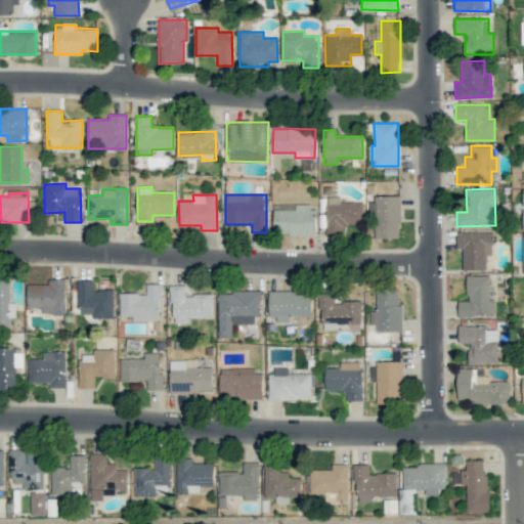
[(400,195),(370,195),(370,217),(375,217),(375,237),(399,238),(400,195)]
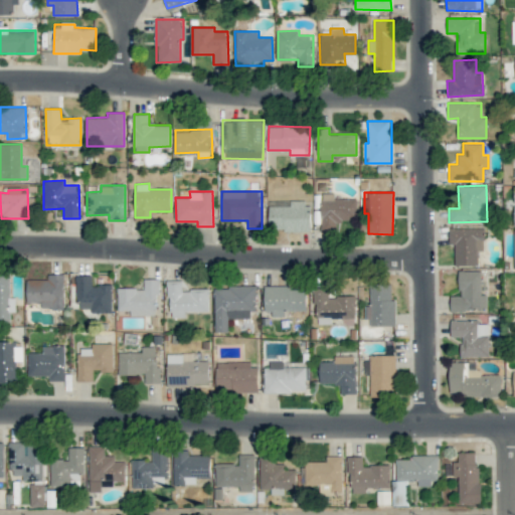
[(334,199),(334,193),(320,193),(321,230),(338,230),(337,220),(357,220),(357,198),(334,199)]
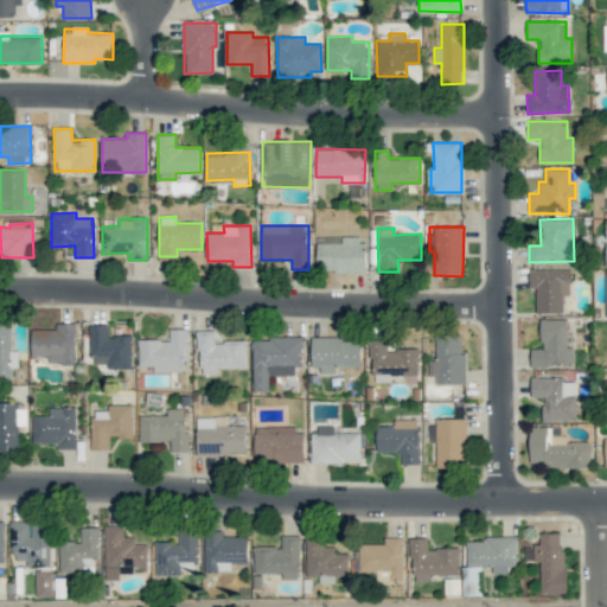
[(317,243),(318,273),(365,272),(364,236),(343,236),(343,243),(317,243)]
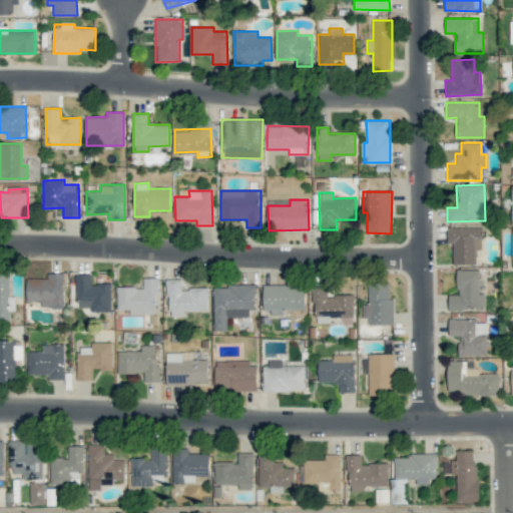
[(452,242),(453,265),(475,265),(475,249),(482,249),(482,226),(447,227),(448,242),(452,242)]
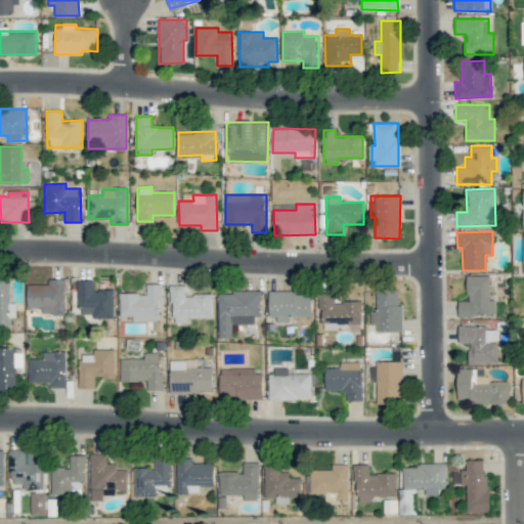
[(459,316),(494,315),(494,300),(489,300),(489,275),(467,275),(467,301),(457,301),(459,316)]
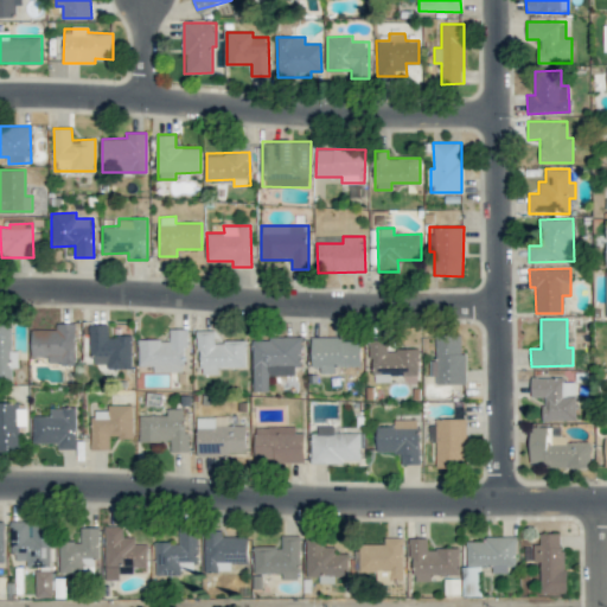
[(0,323),(0,342),(0,378),(12,378),(12,368),(19,368),(18,350),(12,350),(11,323),(0,323)]
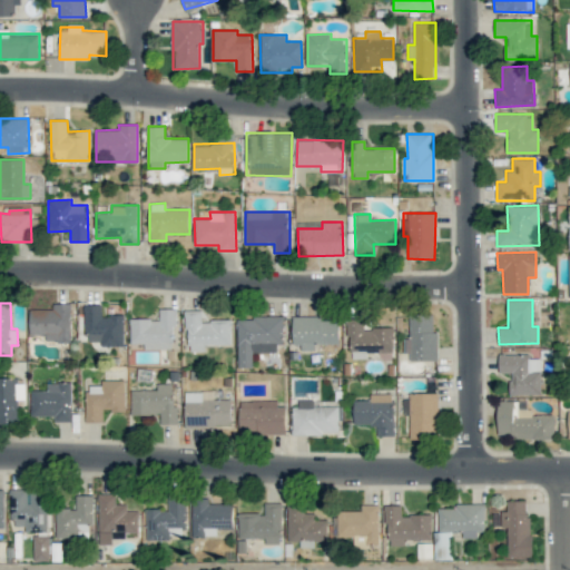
[(29,335),(46,335),(46,341),(70,341),(71,304),(53,303),(52,310),(30,308),(29,335)]
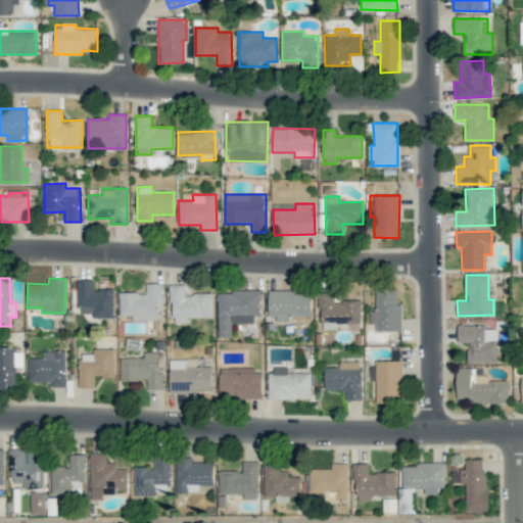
[(94,279),(77,280),(77,305),(82,304),(82,314),(93,313),(93,318),(114,317),(113,289),(94,289),(94,279)]
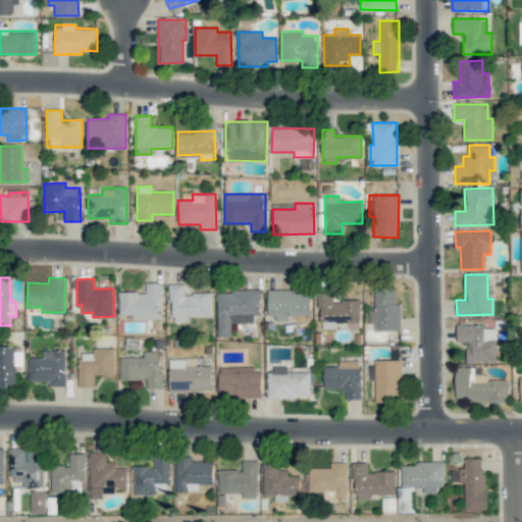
[(133,320),(162,319),(162,282),(146,282),(146,292),(119,292),(119,314),(133,314),(133,320)]
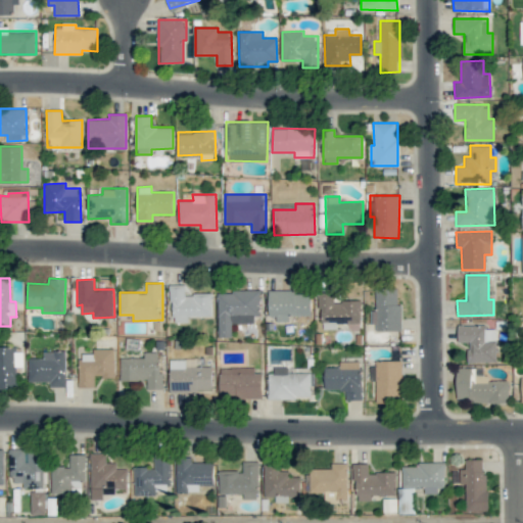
[(185,284),(171,285),(172,323),(189,322),(188,318),(212,317),(212,293),(185,293),(185,284)]
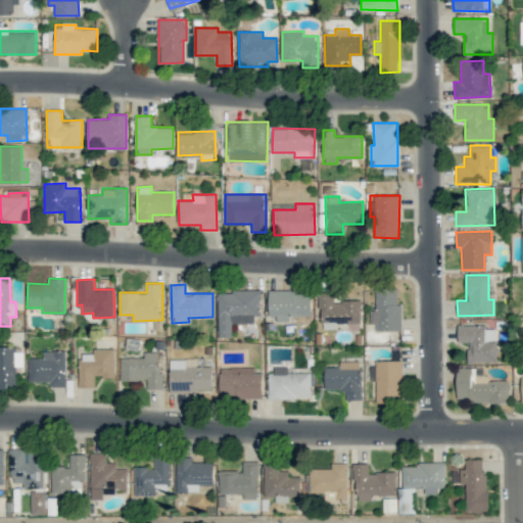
[(399,288),(376,287),(375,311),(370,311),(370,324),(376,324),(376,331),(399,331),(399,288)]
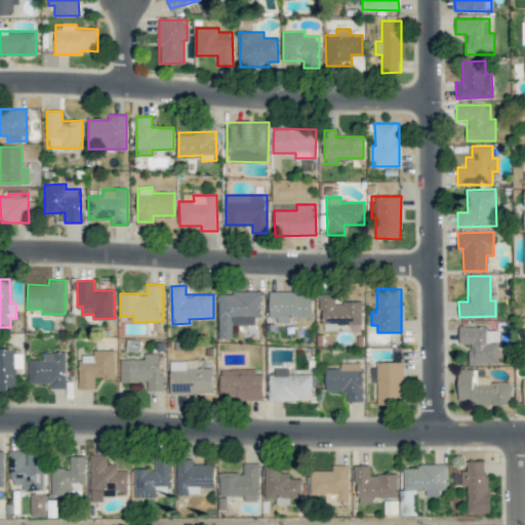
[(269,291),(270,317),(277,317),(277,323),(290,322),(290,317),(313,317),(312,294),(295,294),(294,290),(269,291)]
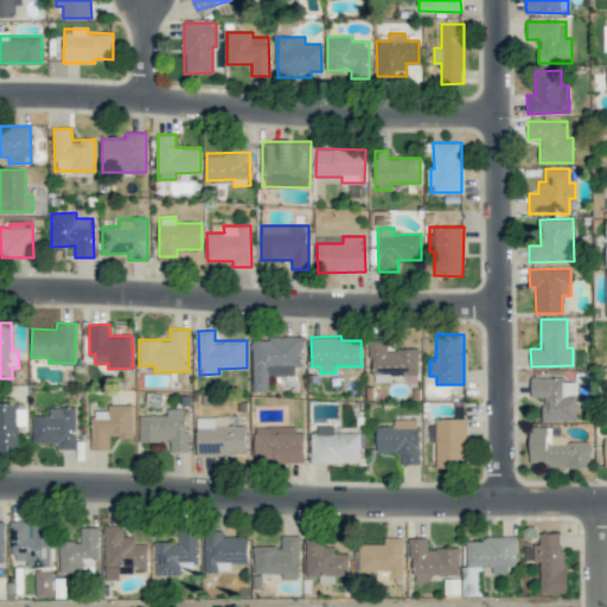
[(253,338),(253,391),(269,391),(269,376),(300,375),(300,337),(253,338)]
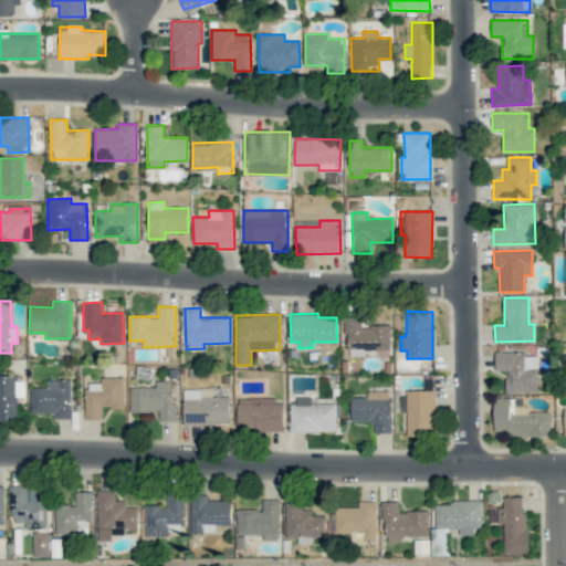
[(390,325),(360,325),(360,317),(346,317),(347,356),(380,355),(380,350),(390,350),(390,325)]
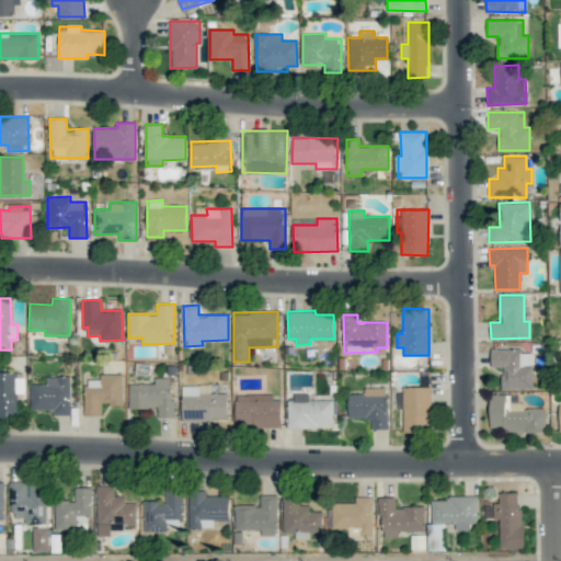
[(490,367),(502,367),(501,389),(533,389),(533,351),(491,350),(490,367)]
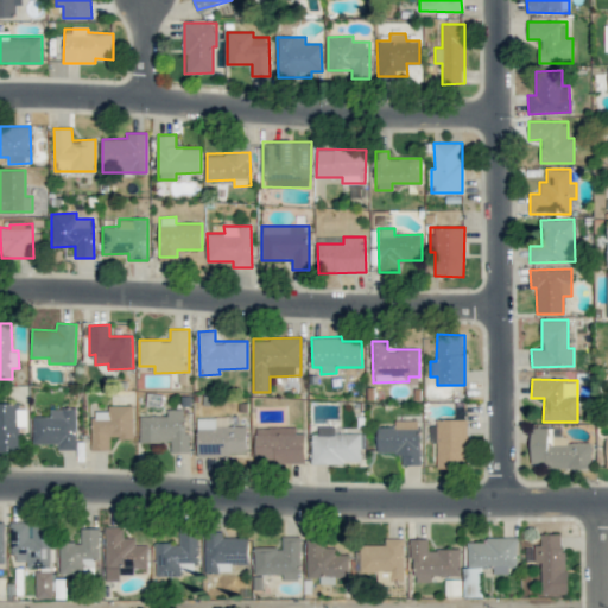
[(0,428),(0,451),(19,451),(19,426),(27,426),(27,405),(0,405),(0,428)]
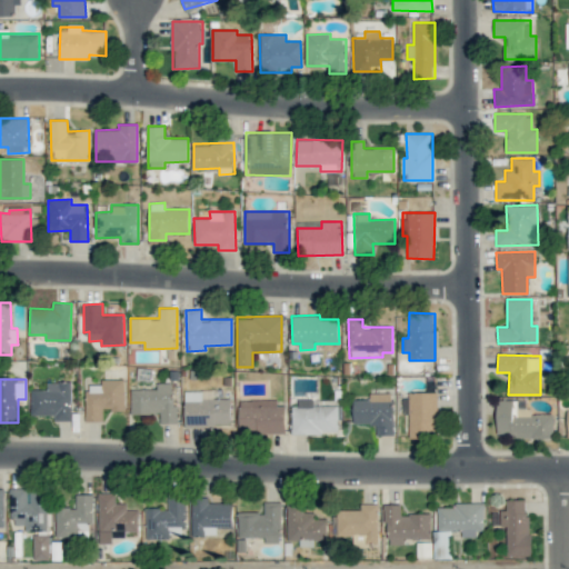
[(87,421),(103,421),(103,411),(126,410),(125,379),(100,380),(101,385),(86,385),(87,421)]
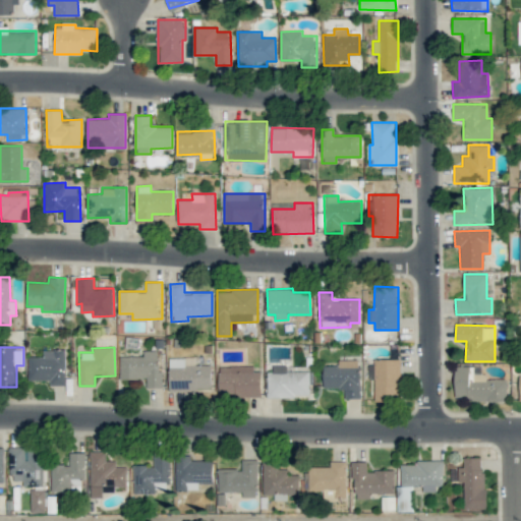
[(43,357),(29,356),(29,380),(50,381),(50,386),(65,386),(66,350),(43,349),(43,357)]
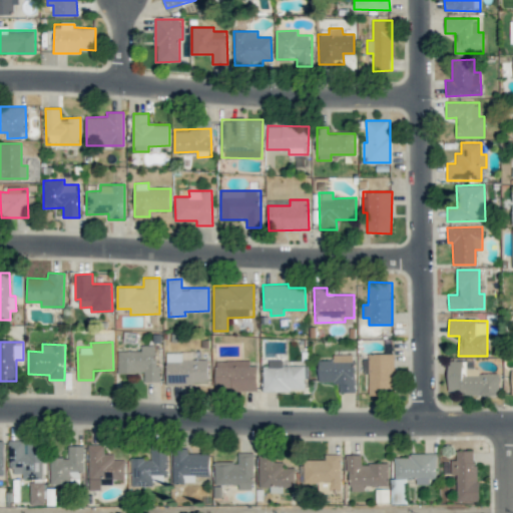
[(117,351),(117,373),(144,373),(144,381),(158,381),(158,345),(141,346),(141,351),(117,351)]
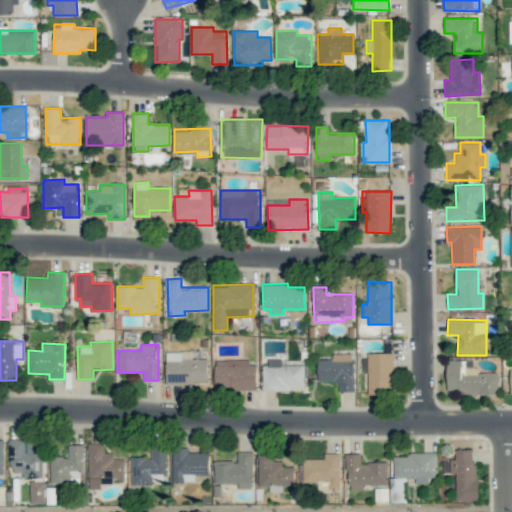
[(166,352),(166,383),(208,382),(208,358),(192,359),(192,351),(166,352)]
